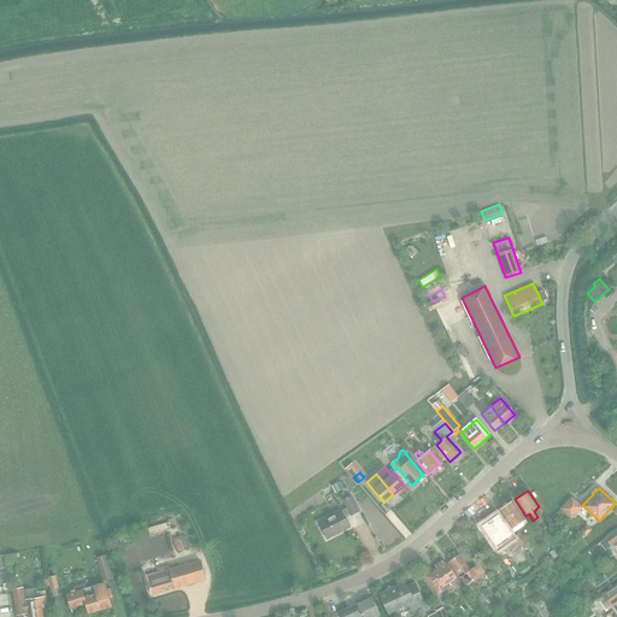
[(351,515),(358,511),(351,497),(344,500),(347,507),(317,522),(325,536),(334,533),(335,534),(348,527),(344,517),(351,513),(351,515)]
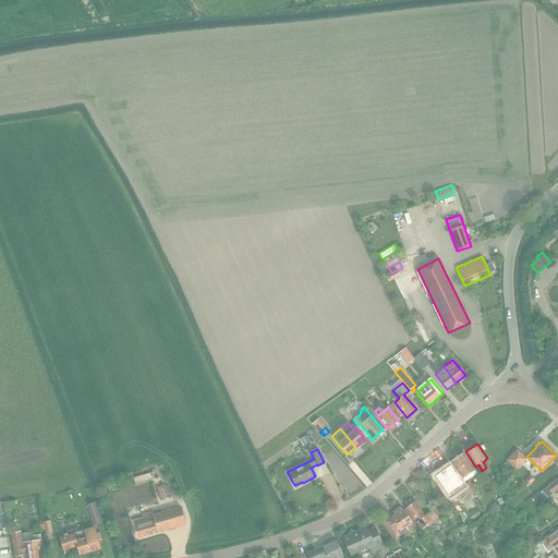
[(464,481),(476,472),(463,452),(451,461),(464,481)]
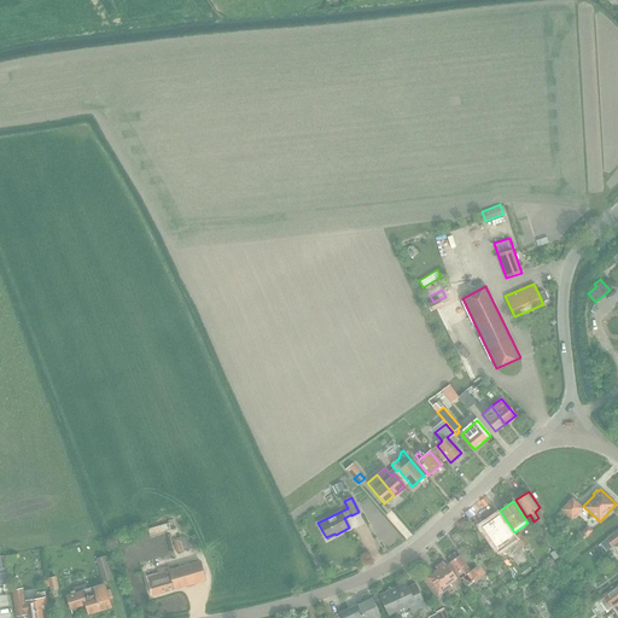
[(578,501),(570,511),(575,516),(583,507),(578,501)]
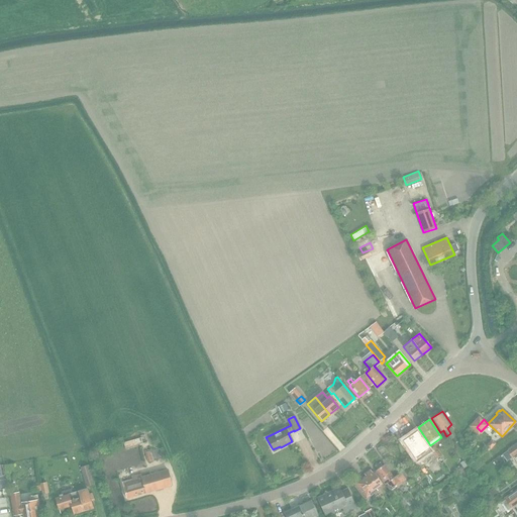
[(415,456),(428,446),(417,430),(403,440),(407,446),(408,446),(415,456)]
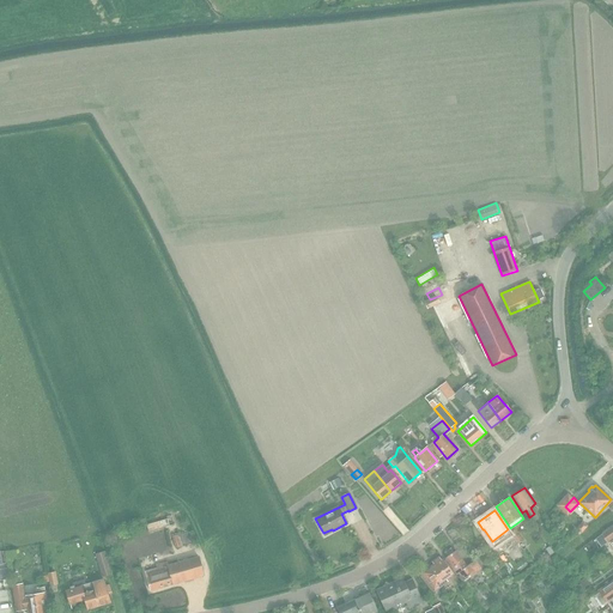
[(146,523),(147,532),(169,527),(167,519),(146,523)]
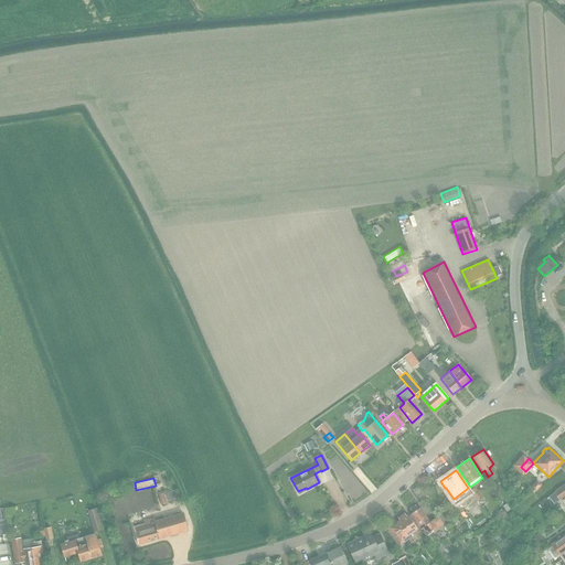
[(535,490),(541,484),(536,481),(532,487),(535,490)]
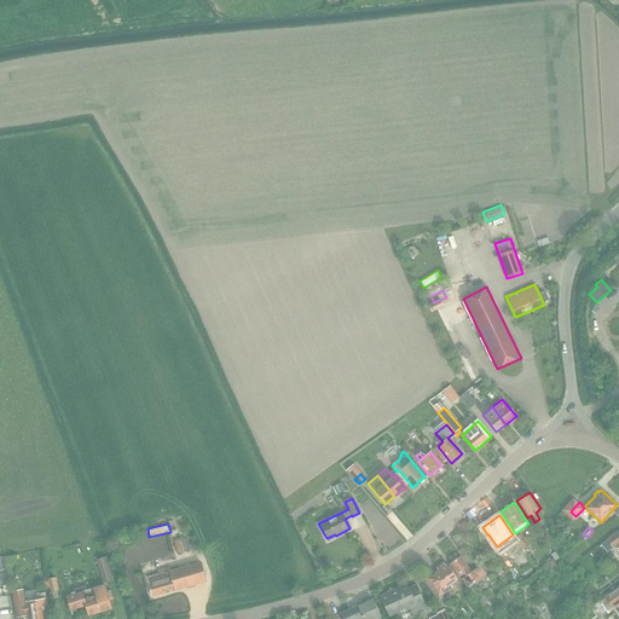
[(618,531),(602,544),(607,550),(618,542),(618,531)]
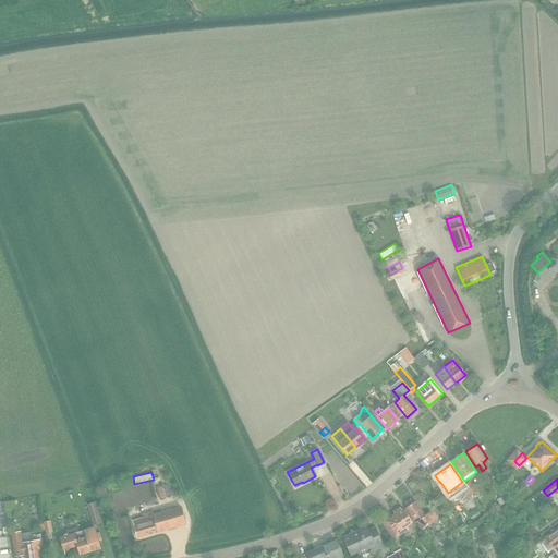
[(414,500),(405,507),(421,530),(431,523),(437,518),(433,510),(425,516),(414,500)]
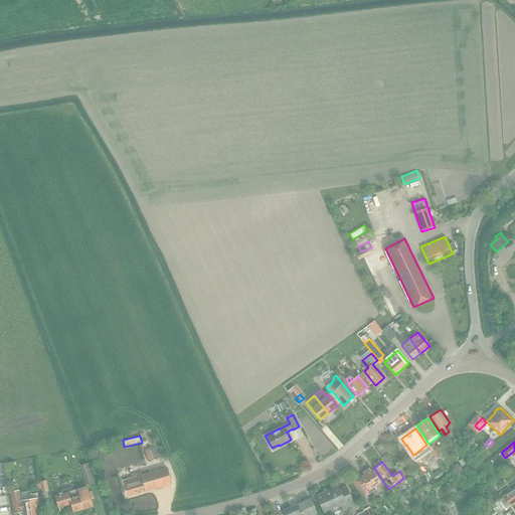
[(88,464),(80,466),(83,478),(86,485),(93,483),(91,476),(88,464)]
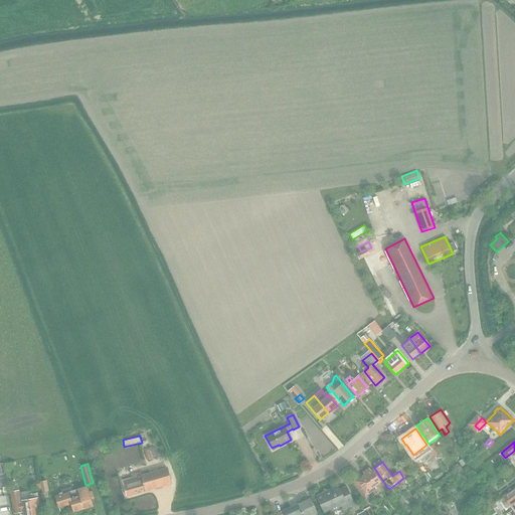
[(127,497),(171,484),(166,468),(140,476),(139,472),(130,474),(132,478),(122,481),(127,497)]
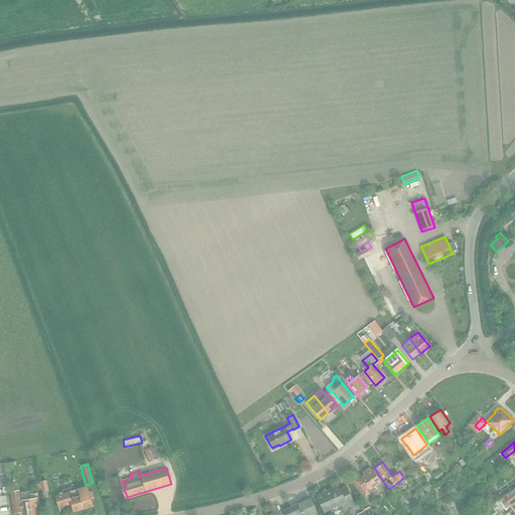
[(372,470),(354,483),(362,495),(380,482),(372,470)]
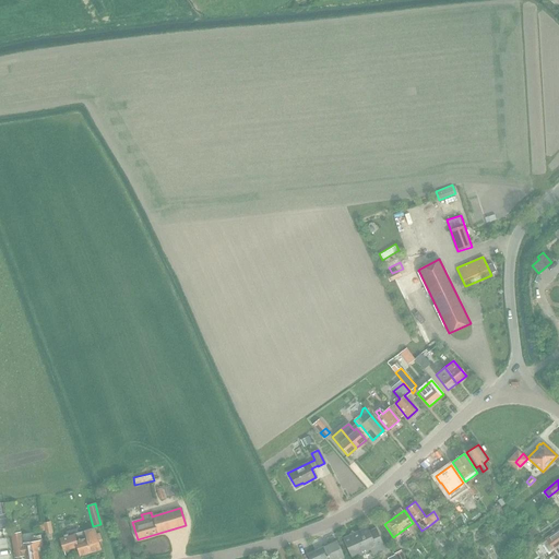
[(51,523),(43,524),(45,537),(54,536),(51,523)]
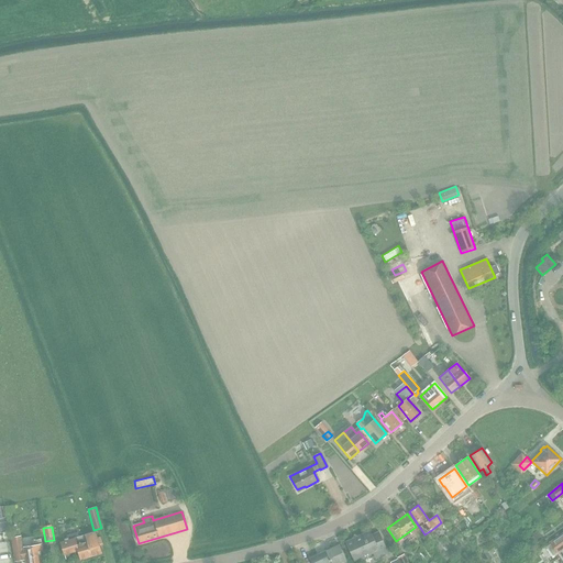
[(372,534),(370,530),(345,542),(354,561),(373,552),(375,559),(388,552),(378,531),(372,534)]
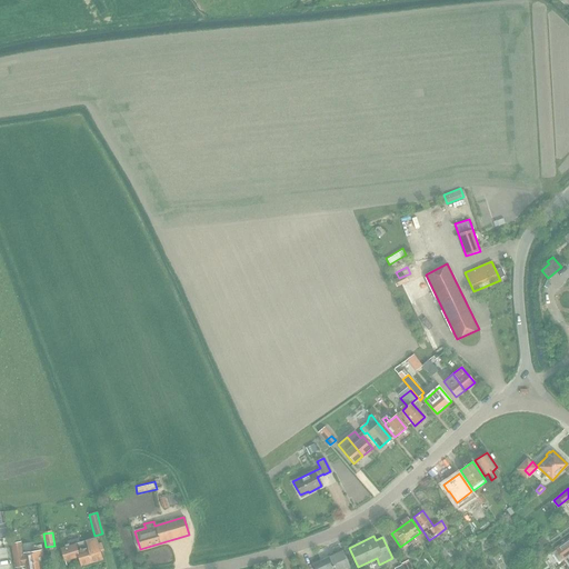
[(97,538),(85,541),(91,562),(102,558),(100,551),(103,550),(101,542),(98,543),(97,538)]
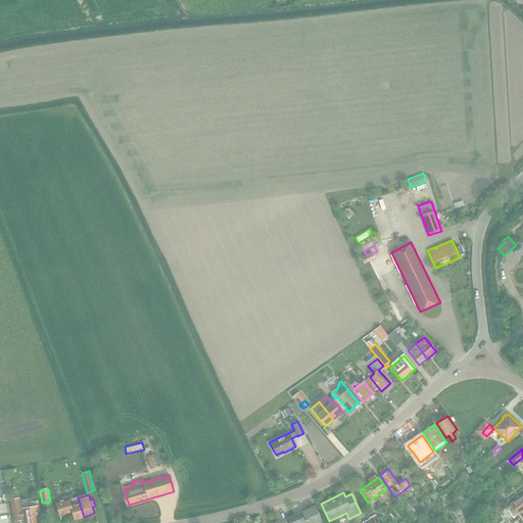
[(522,494),(511,504),(522,521),(522,494)]
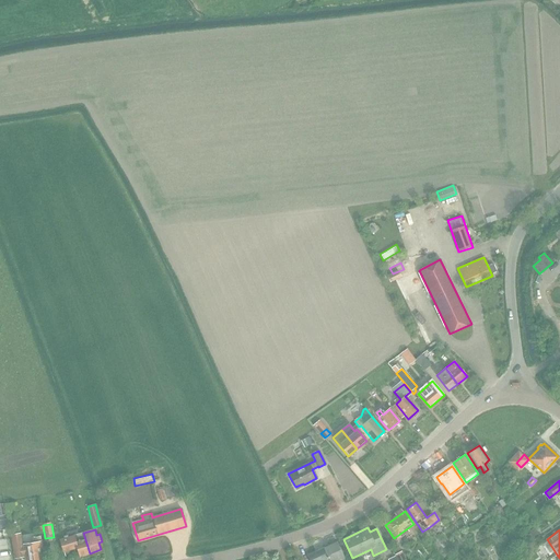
[(11,534),(14,558),(23,556),(20,532),(11,534)]
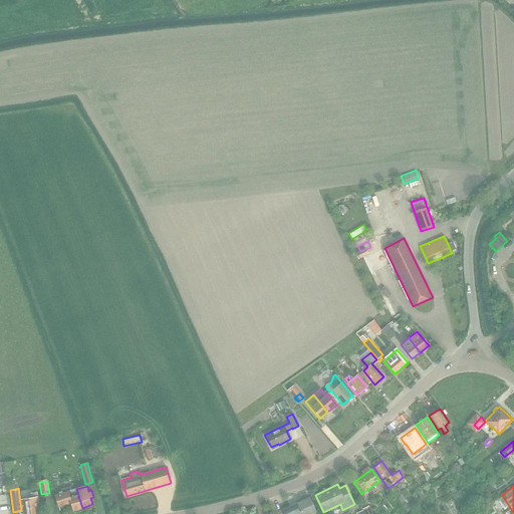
[(82,508),(76,489),(62,493),(61,492),(57,493),(58,495),(54,496),(57,506),(70,503),(72,511),(82,508)]
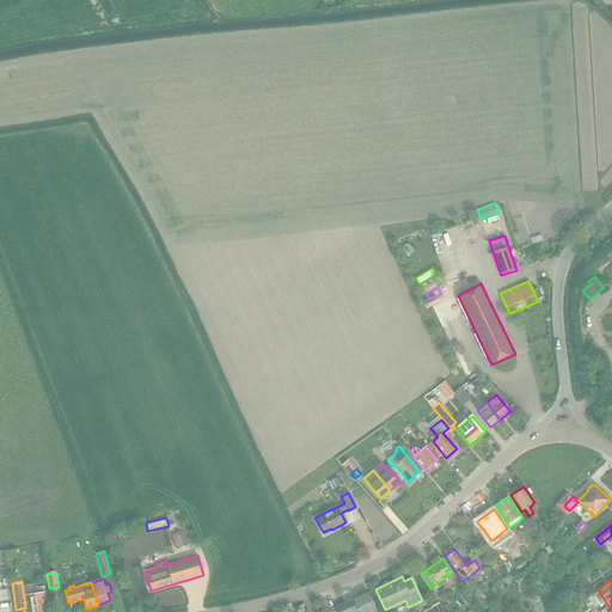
[(44,611),(43,600),(46,600),(43,586),(34,587),(35,594),(25,595),(28,611),(44,611)]
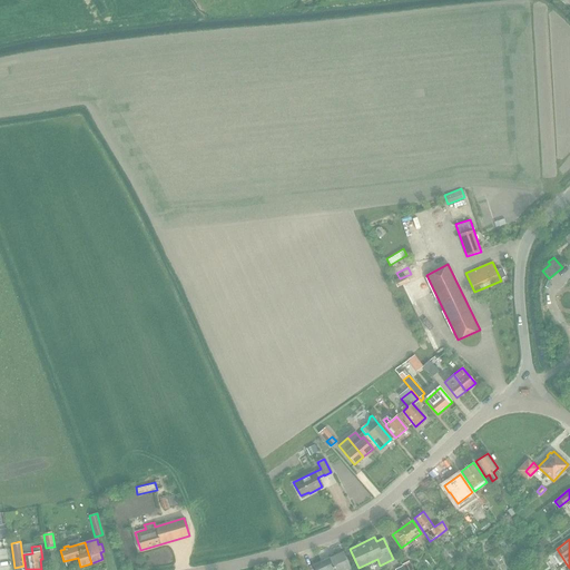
[(343,569),(351,567),(343,551),(314,564),(315,569),(343,569)]
